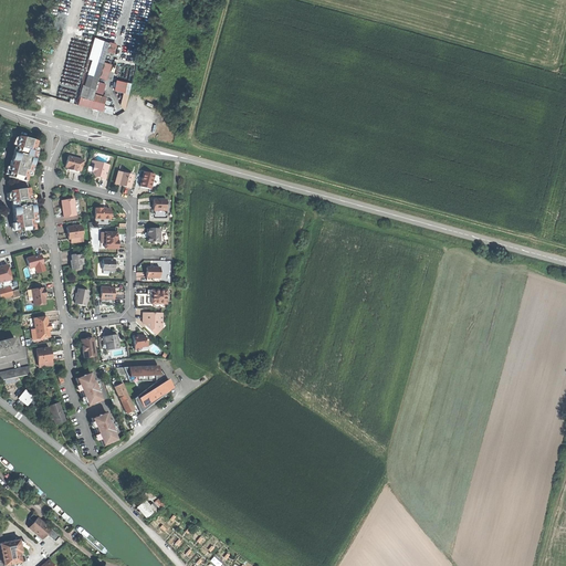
[(83,84),(80,94),(93,98),(95,92),(108,40),(95,37),(90,56),(92,58),(85,84),(83,84)]
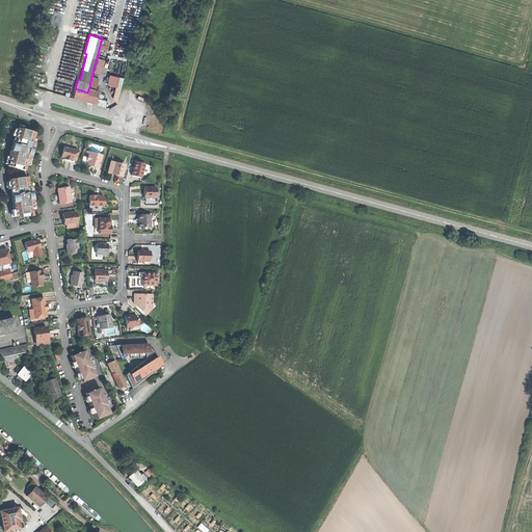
[(110,73),(108,83),(122,86),(124,77),(110,73)]
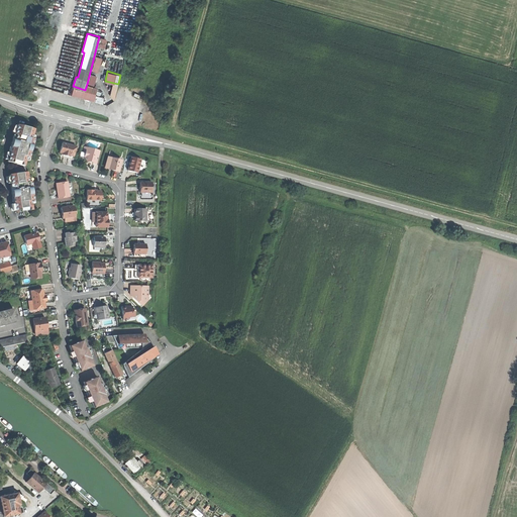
[(87,84),(85,90),(96,93),(97,87),(87,84)]
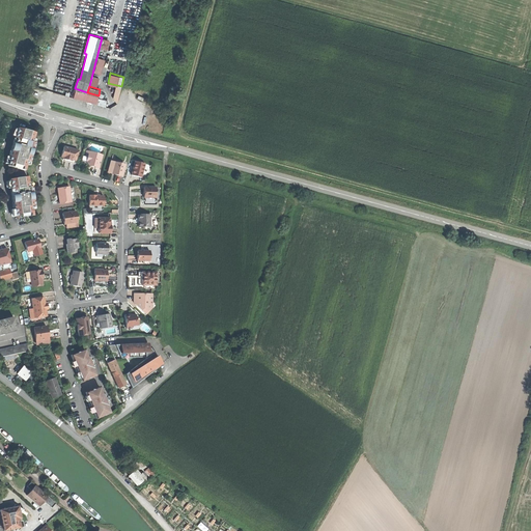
[(86,100),(96,103),(98,96),(99,95),(87,92),(75,88),(73,96),(86,100)]
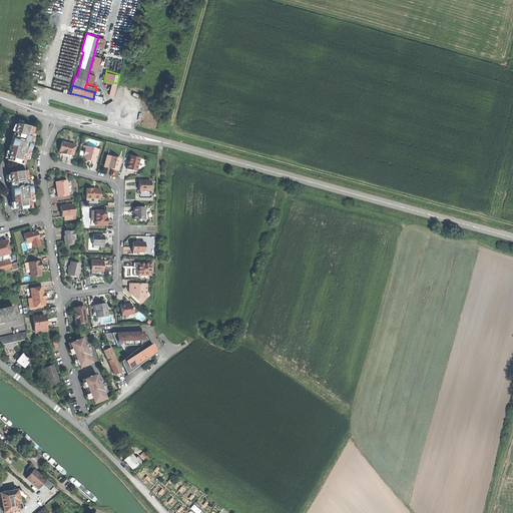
[(103,96),(94,93),(93,99),(101,101),(103,96)]
